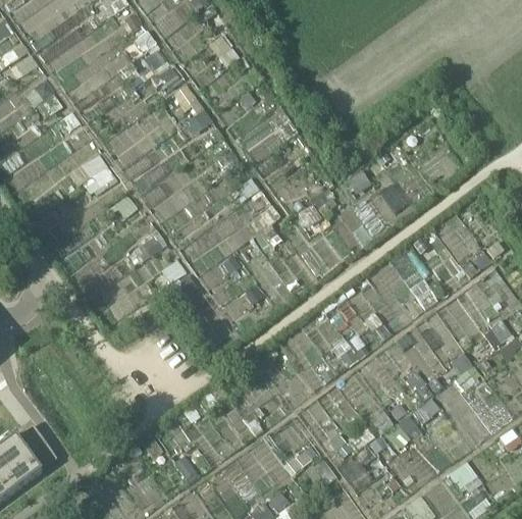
[(191,0),(198,9),(209,1),(208,0),(191,0)]
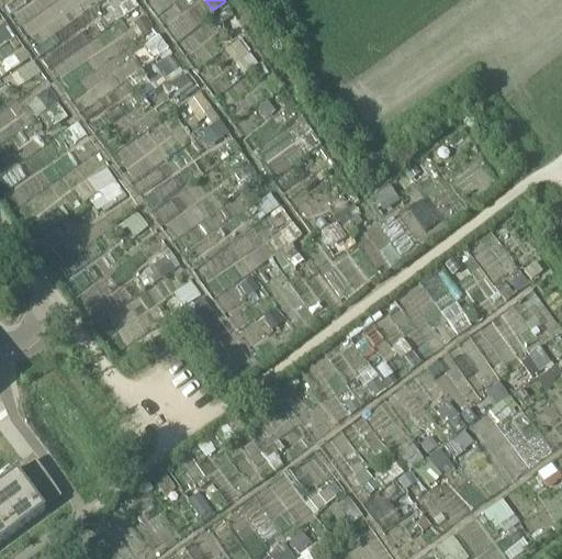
[(222,21),(234,14),(228,4),(216,11),(222,21)]
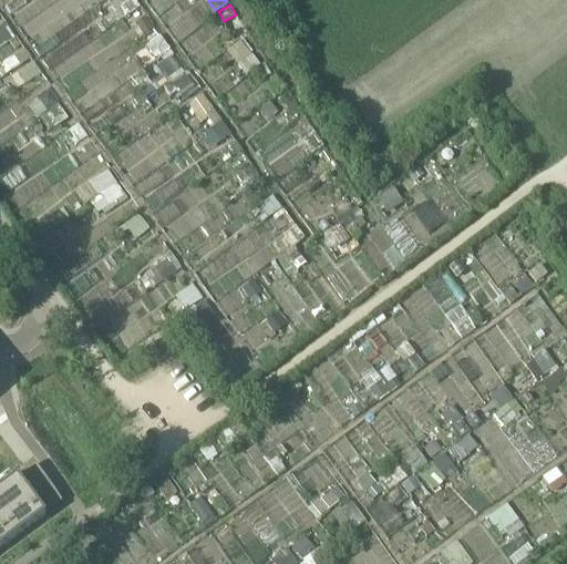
[(145,14),(135,21),(143,33),(153,27),(152,23),(145,14)]
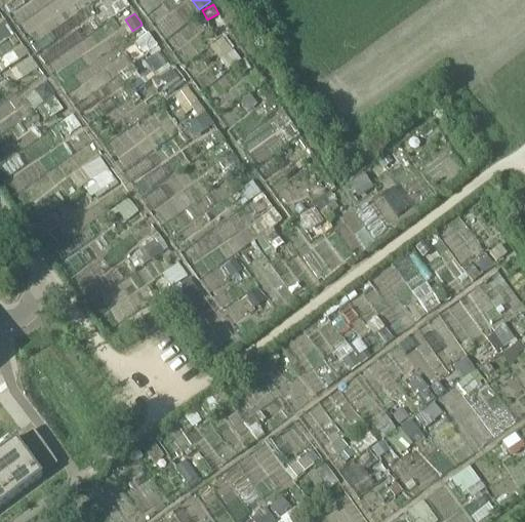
[(3,22),(0,24),(0,40),(10,33),(3,22)]
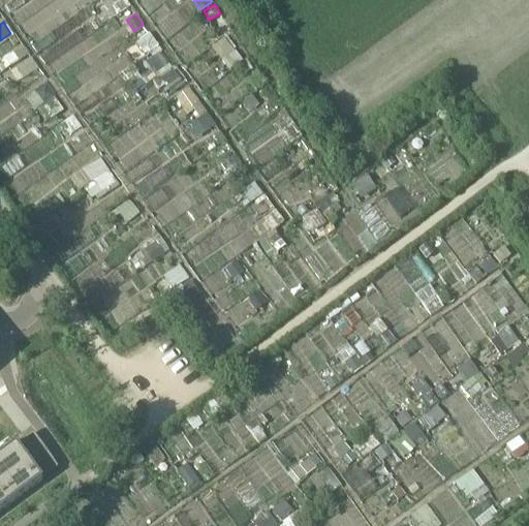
[(139,39),(137,41),(145,53),(157,43),(150,32),(139,38),(139,39)]
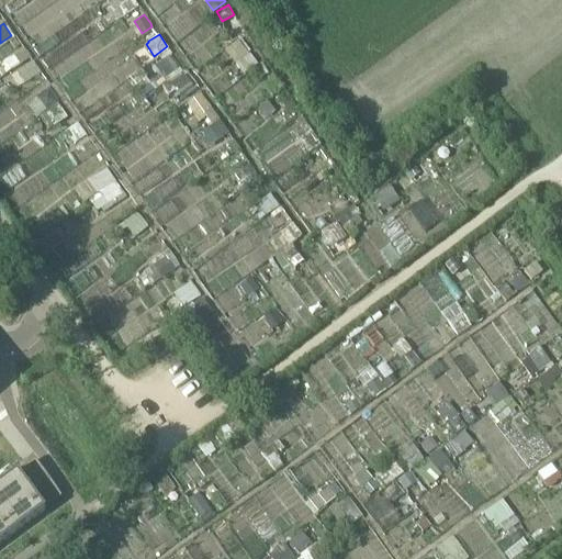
[(250,47),(239,35),(227,46),(237,58),(250,47)]
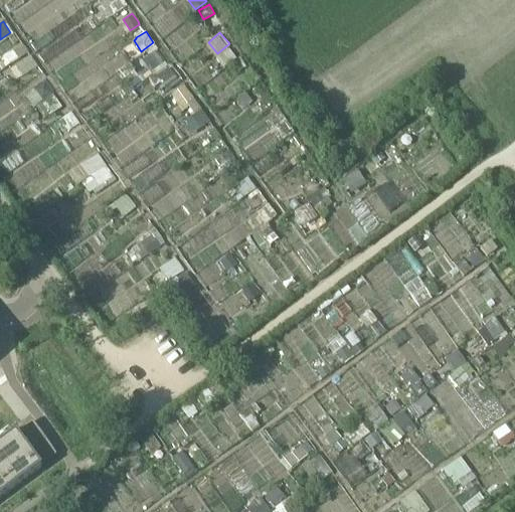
[(237,53),(230,45),(224,50),(231,59),(237,53)]
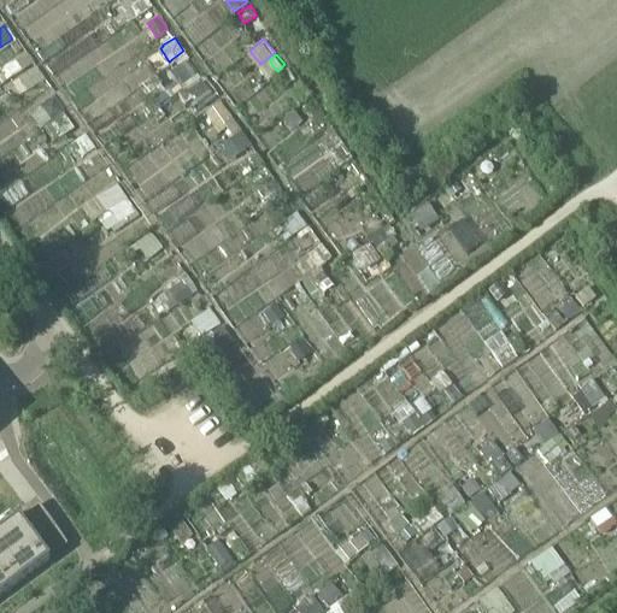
[(199,77),(189,63),(174,72),(183,87),(199,77)]
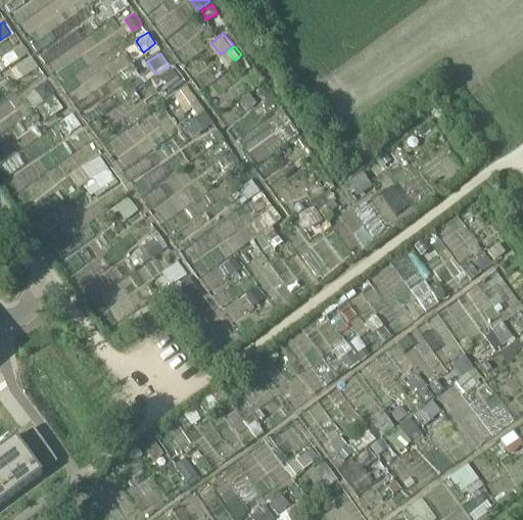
[(245,57),(239,62),(244,69),(250,64),(245,57)]
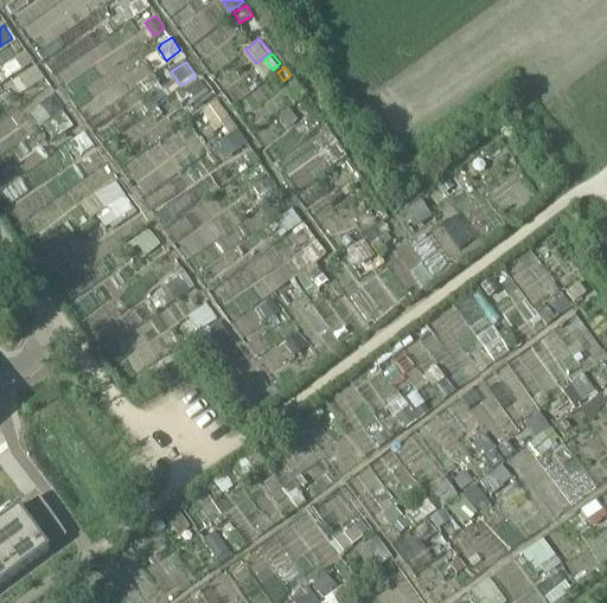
[(199,78),(185,87),(198,104),(211,95),(199,78)]
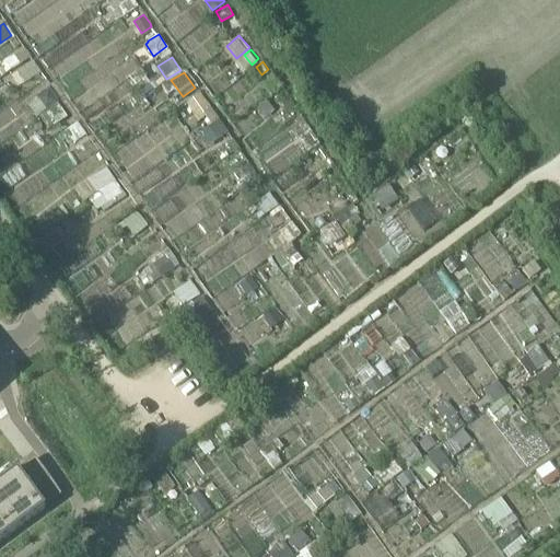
[(37,96),(46,107),(58,99),(49,88),(37,96)]
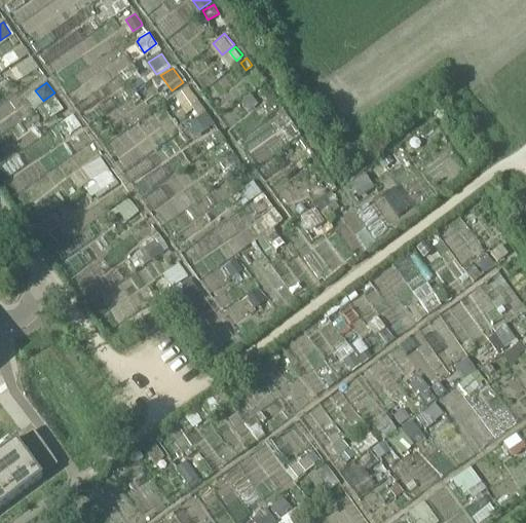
[(189,85),(176,96),(185,108),(198,98),(189,85)]
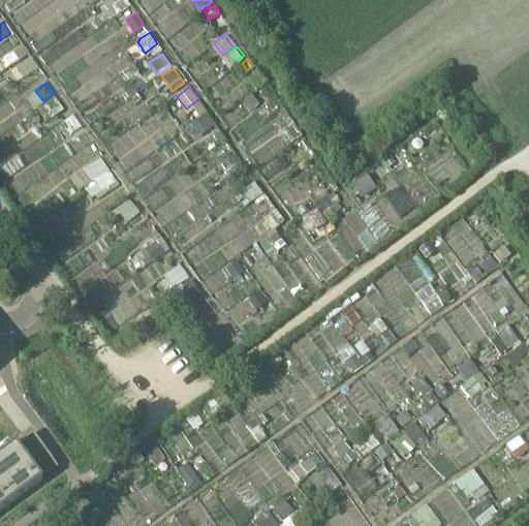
[(258,101),(253,95),(252,96),(251,94),(243,100),(251,111),(258,104),(257,103),(258,101)]
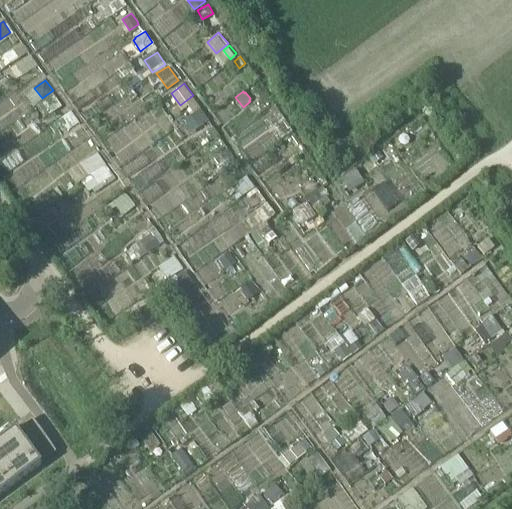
[(44,101),(42,102),(43,103),(47,109),(49,108),(52,112),(53,112),(62,106),(55,95),(54,94),(49,98),(47,100),(44,101)]
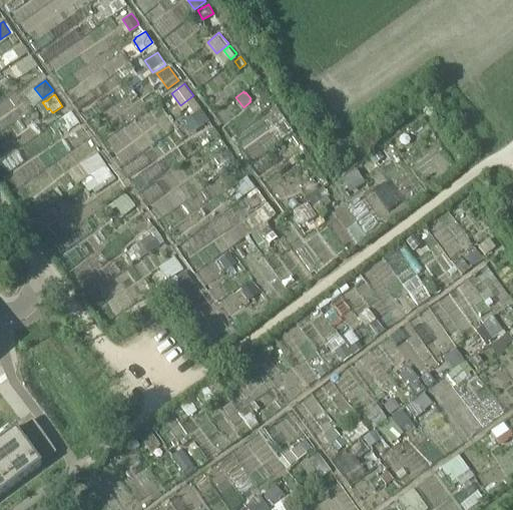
[(188,115),(190,117),(196,127),(208,119),(200,107),(199,108),(190,114),(188,115)]
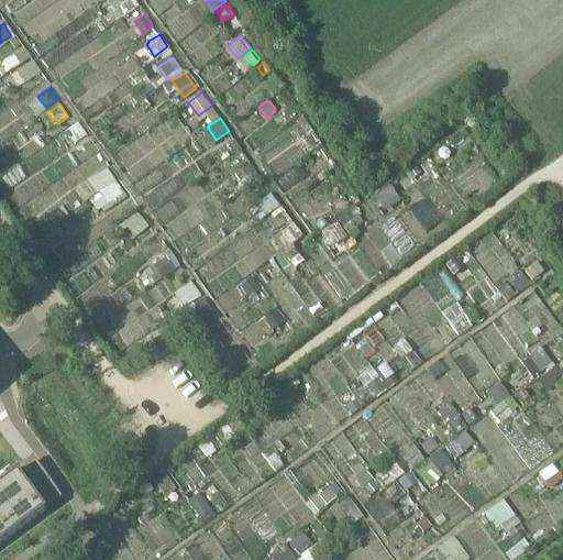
[(87,132),(78,120),(66,129),(74,141),(87,132)]
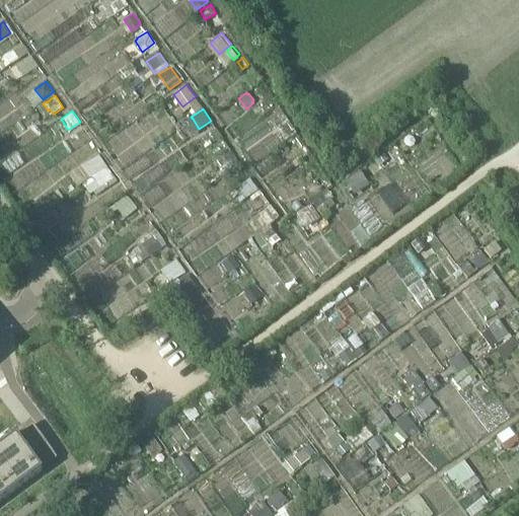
[(215,128),(211,131),(217,139),(221,135),(215,128)]
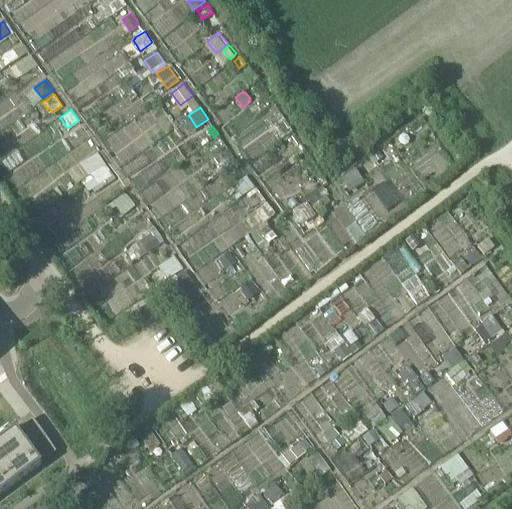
[(370,156),(374,161),(383,155),(378,149),(370,156)]
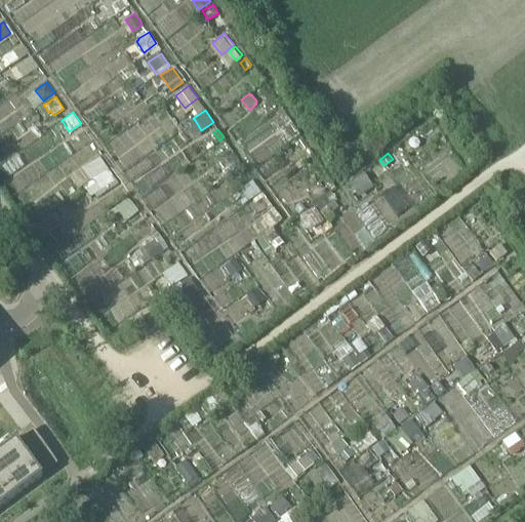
[(90,181),(107,168),(110,167),(101,154),(81,167),(90,181)]
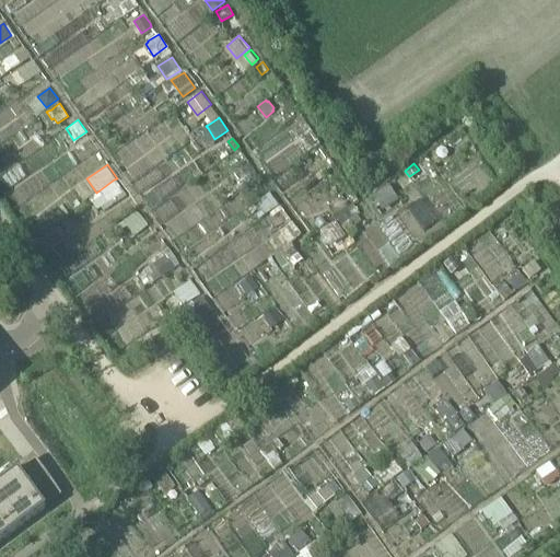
[(96,193),(91,196),(101,210),(124,194),(114,180),(96,193)]
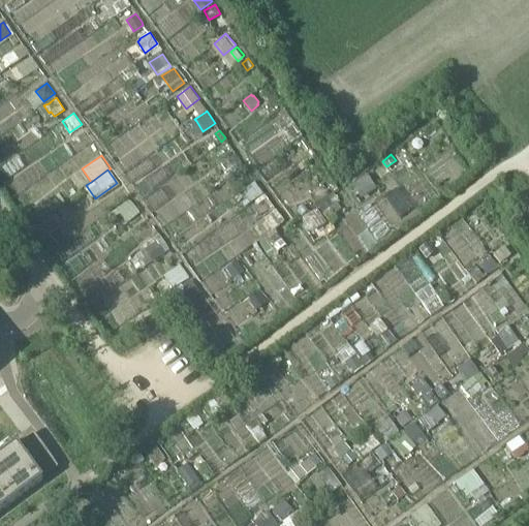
[(368,173),(352,182),(360,193),(374,184),(368,173)]
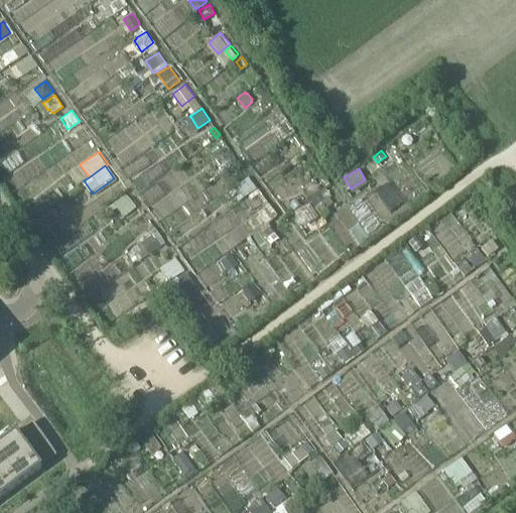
[(248,176),(237,185),(245,196),(256,187),(248,176)]
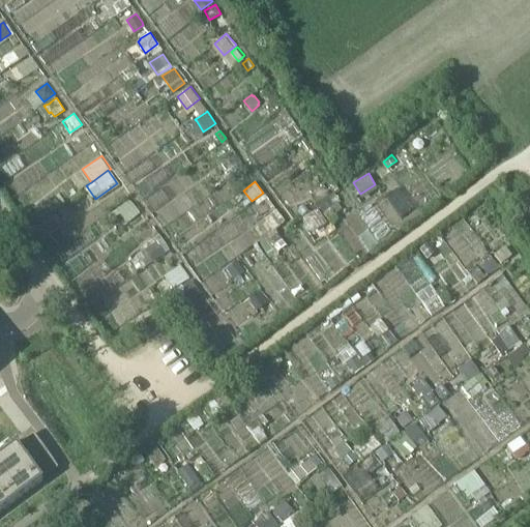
[(332,191),(324,182),(312,195),(320,202),(332,191)]
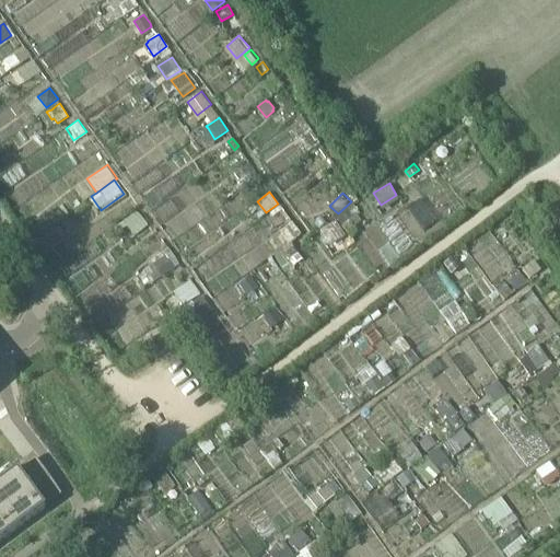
[(342,224),(356,215),(359,219),(362,216),(360,212),(353,205),(337,218),(342,224)]
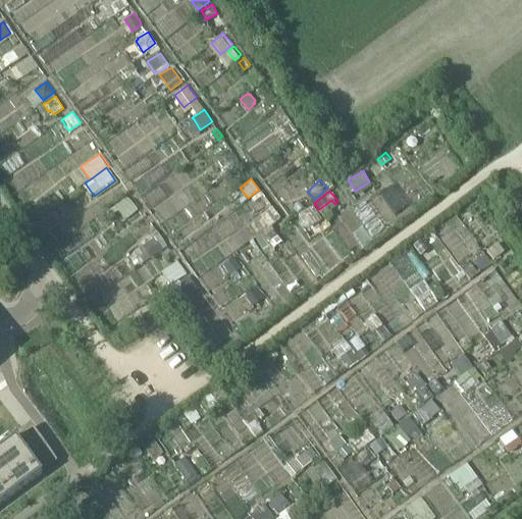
[(125,195),(114,204),(118,209),(125,218),(138,208),(125,195)]
